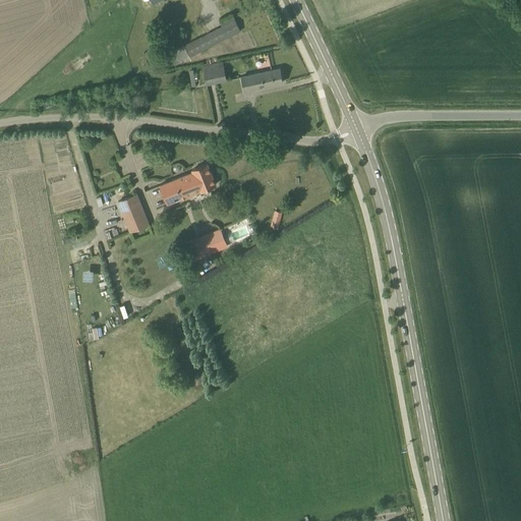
[(190,56),(240,31),(233,16),(221,22),(222,25),(184,45),(190,56)]
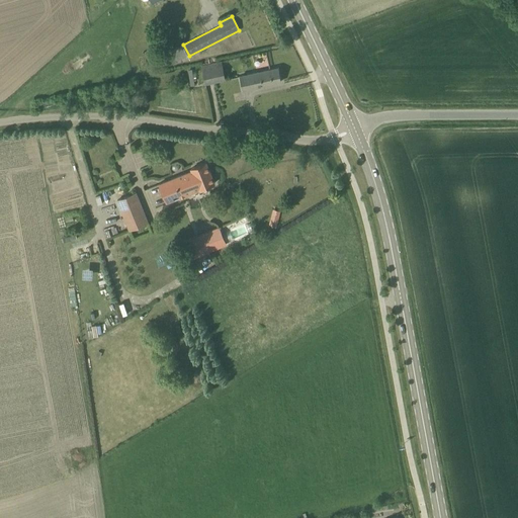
[(201,66),(205,84),(226,80),(222,62),(201,66)]
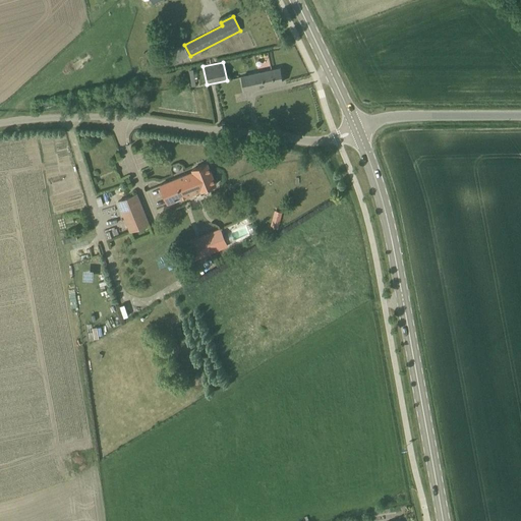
[(280,68),(241,77),(244,91),(283,81),(280,68)]
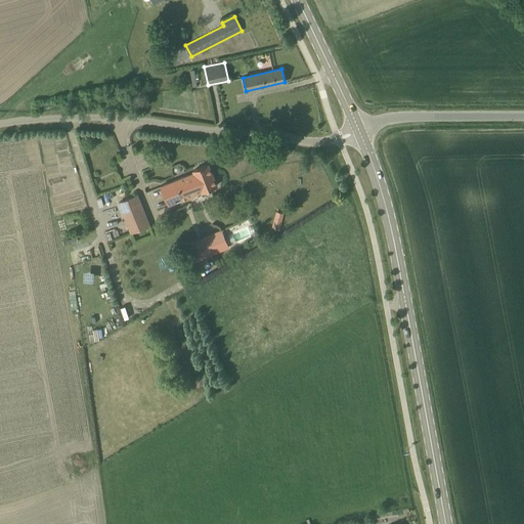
[(162,185),(162,186),(169,204),(202,190),(217,184),(209,164),(193,170),(194,172),(162,185)]
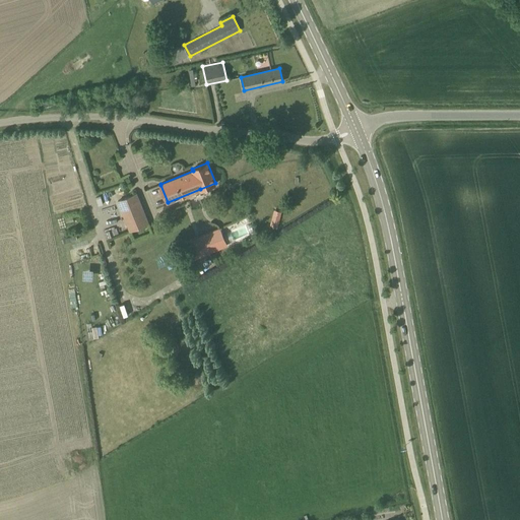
[(137,193),(118,200),(130,230),(148,222),(137,193)]
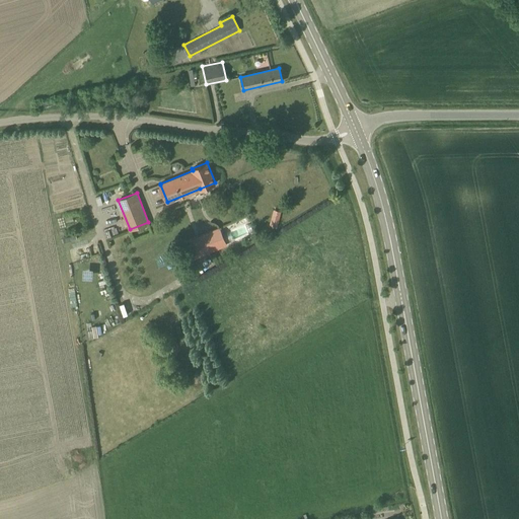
[(277,228),(281,211),(273,209),(268,225),(277,228)]
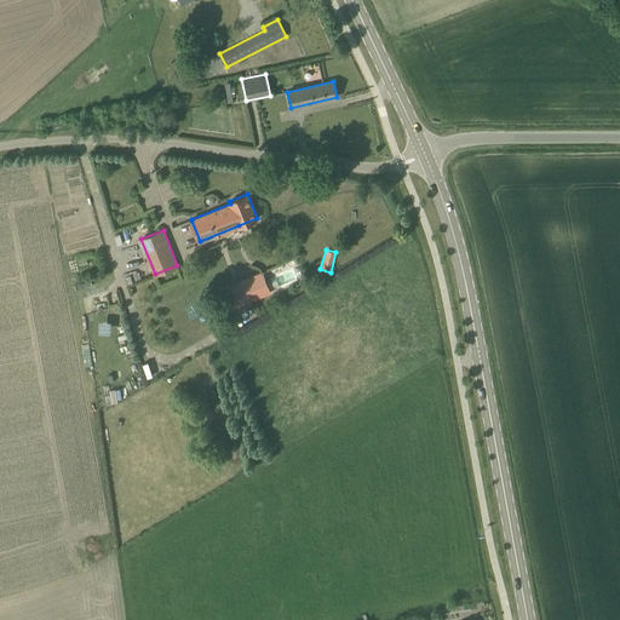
[(262,273),(225,287),(234,308),(270,292),(262,273)]
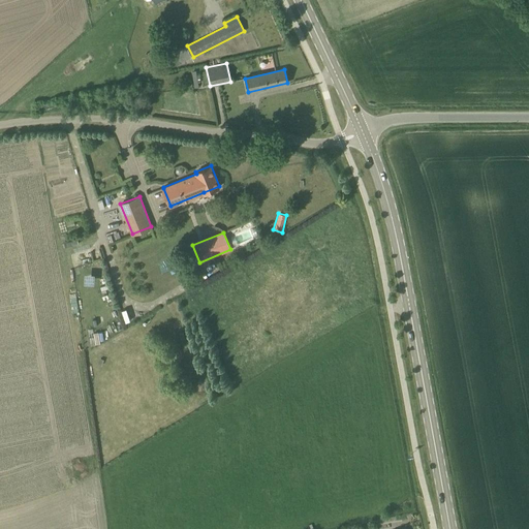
[(93,281),(90,263),(81,266),(84,283),(93,281)]
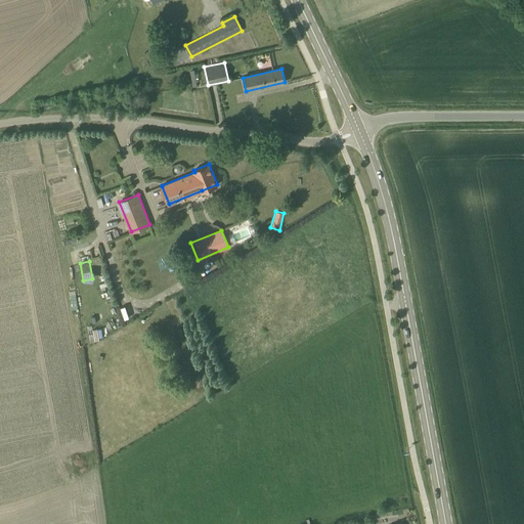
All buildings are outlined.
